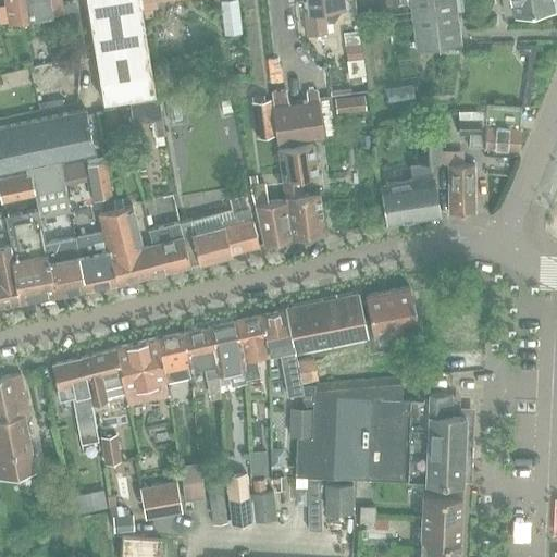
[(4,0),(9,23),(77,11),(75,1),(62,4),(61,0),(4,0)]
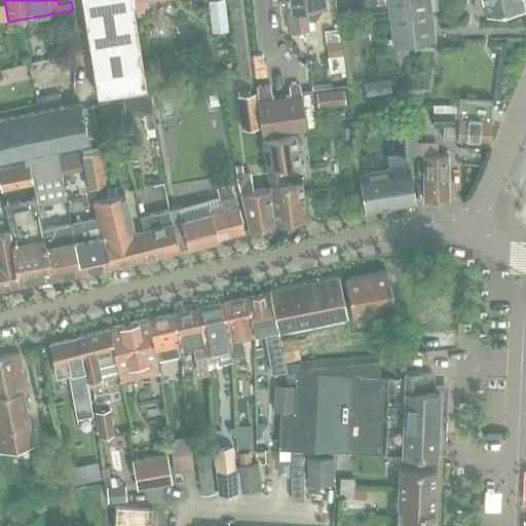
[(81,0),(97,96),(146,87),(135,9),(133,0),(81,0)]
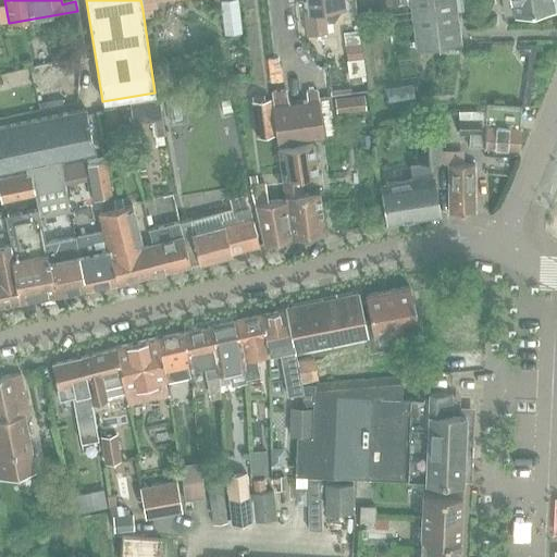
[(140,0),(143,10),(153,8),(157,8),(156,0),(140,0)]
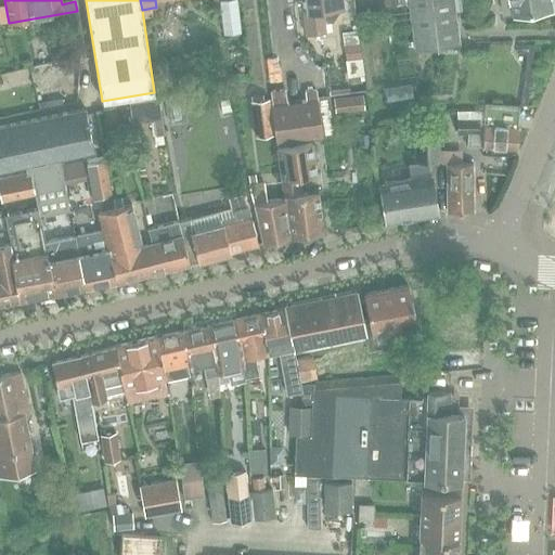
[(340,9),(344,9),(343,0),(306,0),(308,13),(302,13),(305,34),(324,31),(323,22),(332,21),(340,9)]
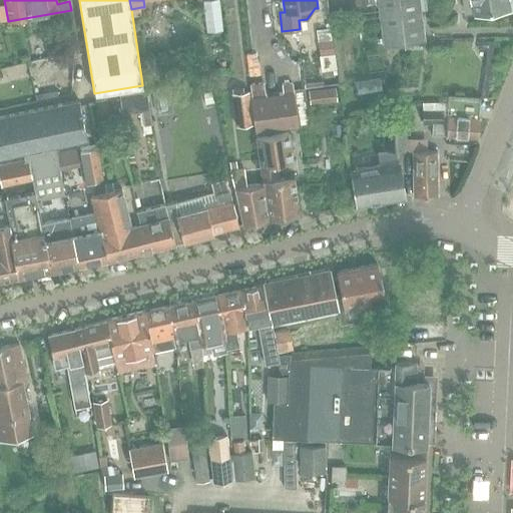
[(385,46),(425,41),(419,0),(367,0),(368,3),(379,2),(385,46)]
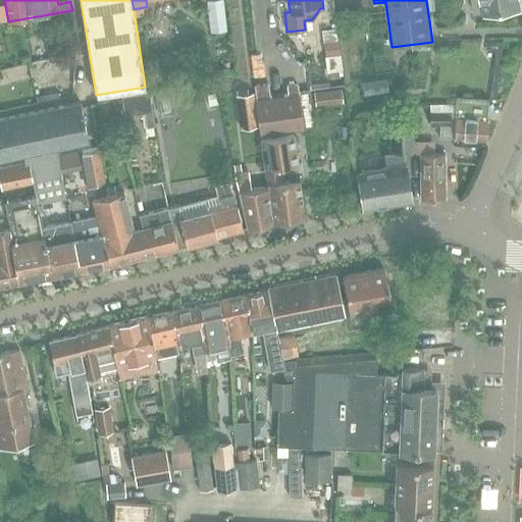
[(485,14),(521,8),(521,5),(521,0),(473,0),(475,14),(485,13),(485,14)]
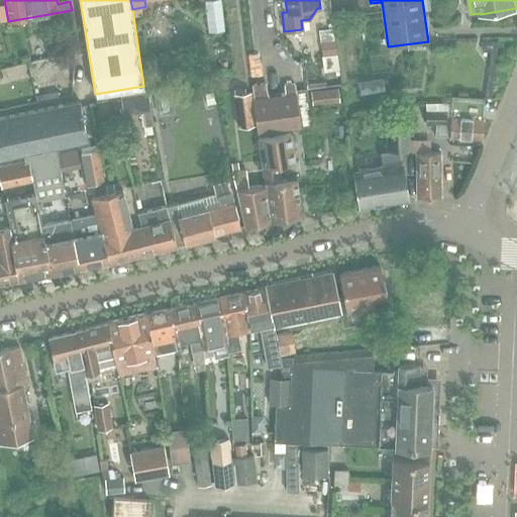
[(335,39),(321,41),(323,55),(336,53),(335,39)]
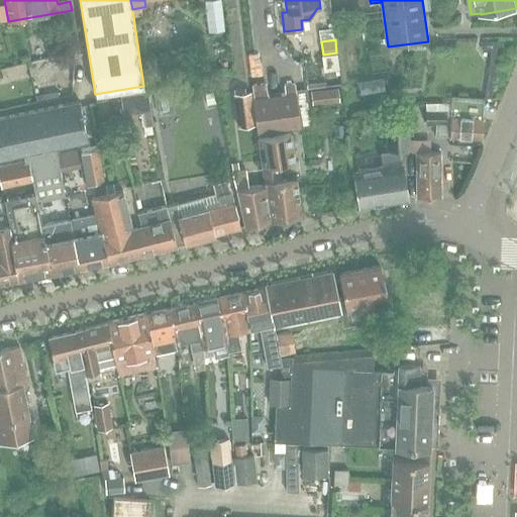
[(355,85),(354,71),(326,73),(328,87),(355,85)]
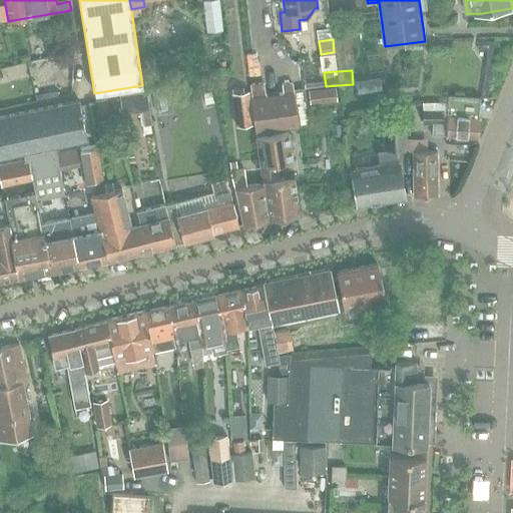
[(264,83),(248,85),(250,98),(254,132),(298,126),(298,124),(308,123),(304,91),(294,92),(293,82),(283,84),(284,94),(266,96),(264,83)]
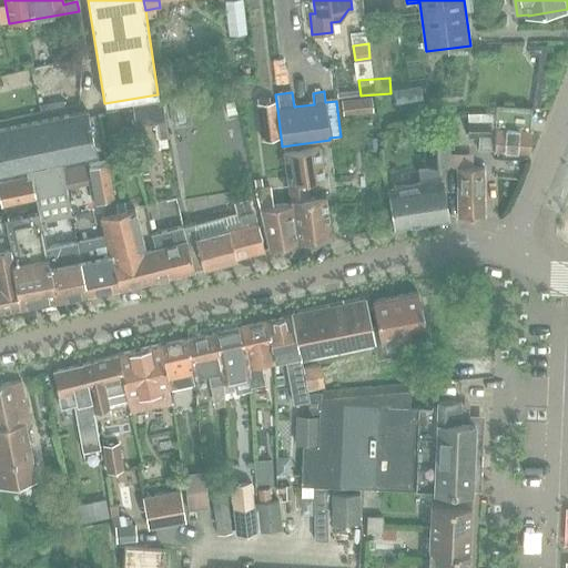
[(486,94),(487,103),(509,102),(509,94),(486,94)]
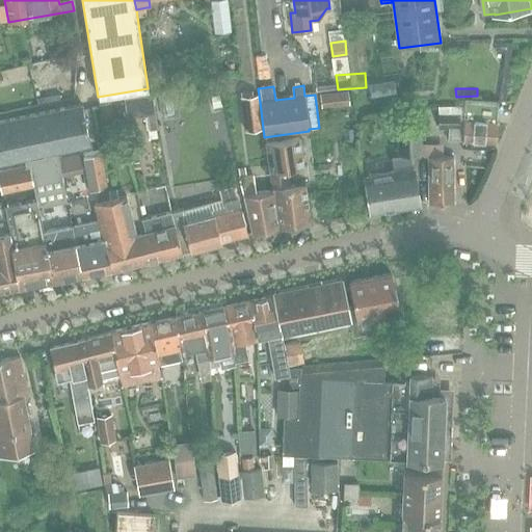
[(346,90),(336,91),(320,94),(322,107),(348,104),(346,90)]
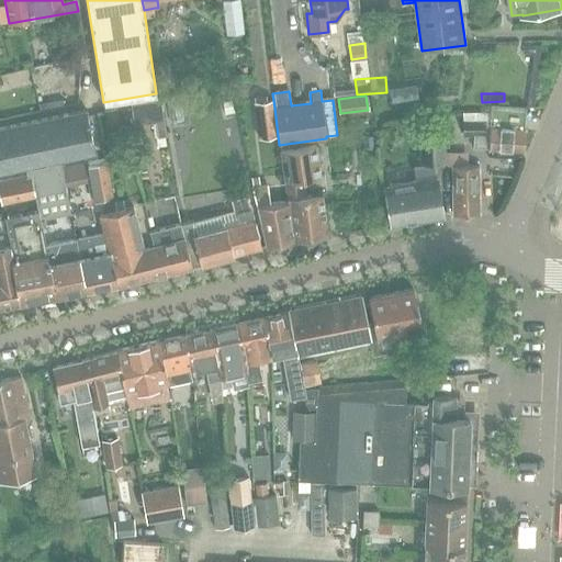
[(155,122),(157,137),(166,136),(160,99),(131,103),(133,125),(155,122)]
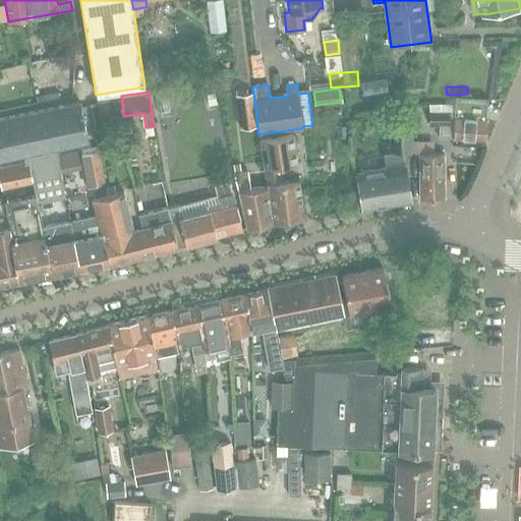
[(214,92),(206,94),(208,105),(217,103),(214,92)]
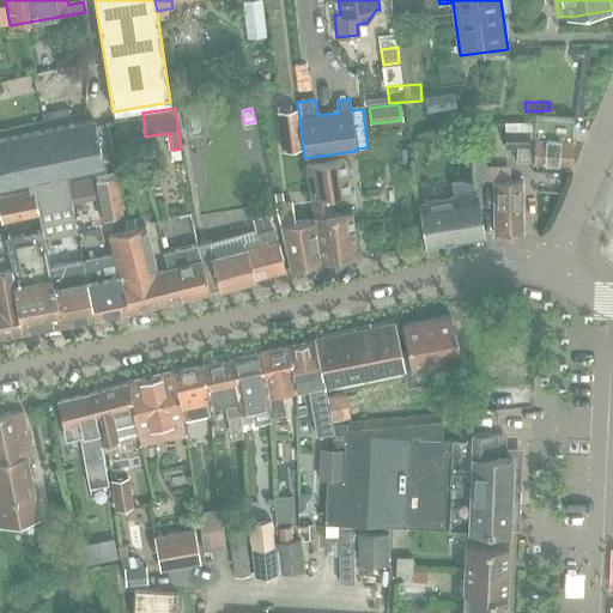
[(302,149),(297,108),(277,110),(281,151),(302,149)]
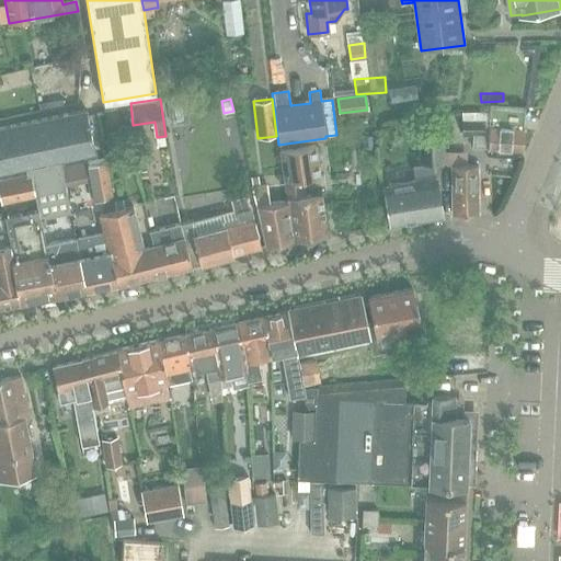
[(524,151),(525,128),(524,128),(525,107),(490,105),(489,136),(488,149),(524,151)]
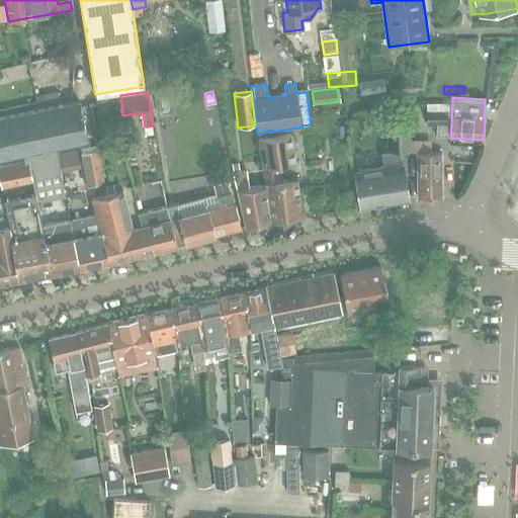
[(87,143),(86,141),(87,141),(79,102),(78,102),(77,99),(75,100),(76,102),(69,104),(68,101),(66,102),(67,104),(56,107),(56,104),(53,104),(53,107),(47,108),(46,106),(44,107),(44,109),(36,111),(36,108),(33,109),(34,111),(26,113),(26,110),(23,111),(24,113),(17,115),(16,112),(14,112),(15,115),(7,116),(7,114),(5,114),(5,117),(0,117),(0,159),(4,159),(4,161),(6,160),(6,158),(13,157),(14,159),(16,158),(16,156),(23,154),(23,157),(25,156),(25,154),(32,152),(32,155),(35,154),(34,152),(42,150),(42,152),(46,152),(45,150),(52,148),(53,150),(55,150),(55,148),(62,146),(62,148),(65,148),(65,146),(75,144),(75,146),(77,145),(77,143),(84,142),(85,144),(87,143)]
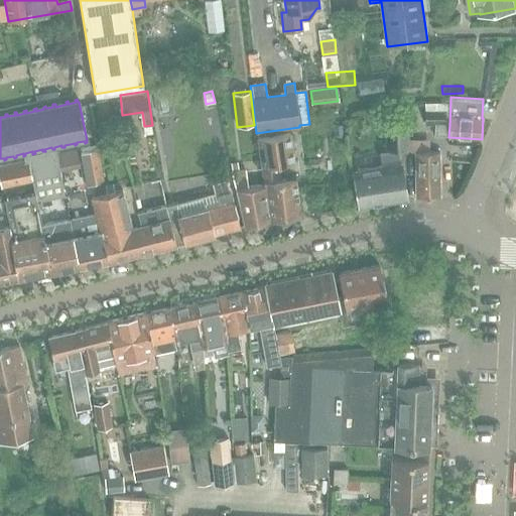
[(108,101),(95,103),(98,121),(111,119),(108,101)]
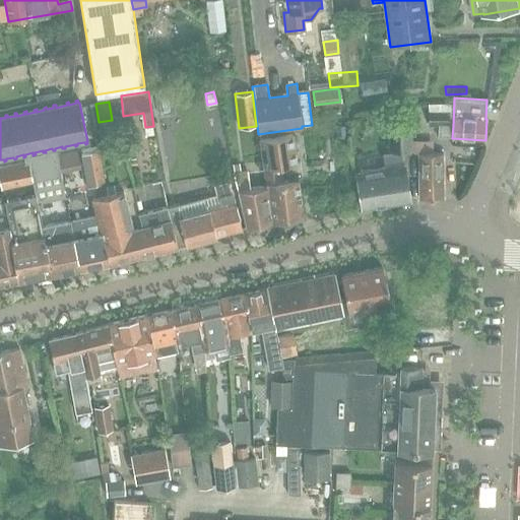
[(452,138),(453,126),(449,125),(449,112),(429,113),(430,127),(439,126),(438,138),(452,138)]
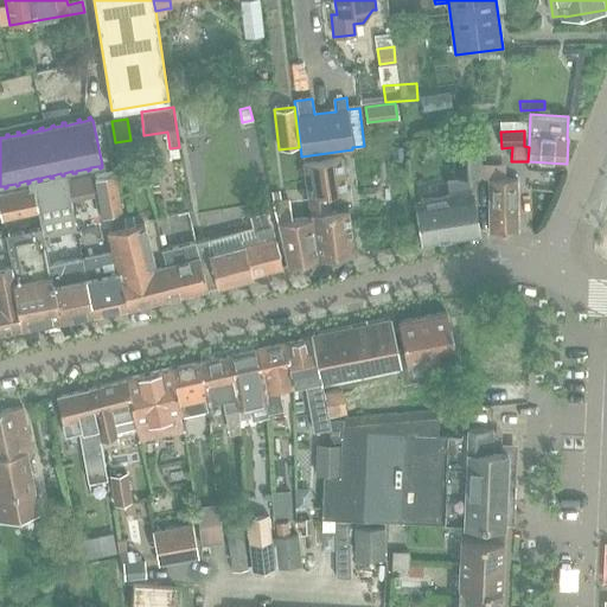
[(468,178),(481,178),(478,134),(451,135),(454,179),(447,179),(451,196),(415,202),(422,243),(478,235),(468,178)]
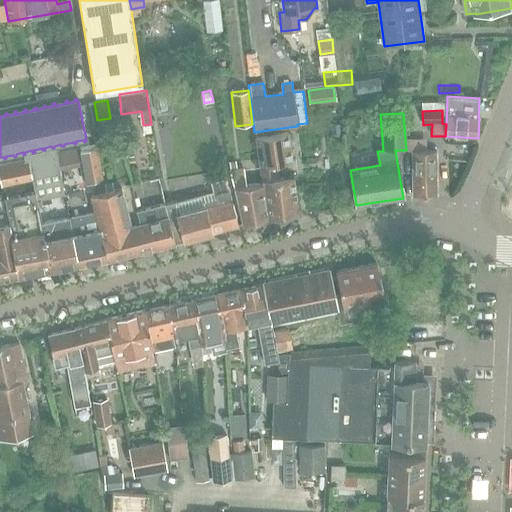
[(298,215),(293,178),(278,180),(275,164),(292,162),(288,133),(256,138),(262,184),(266,219),(298,215)]
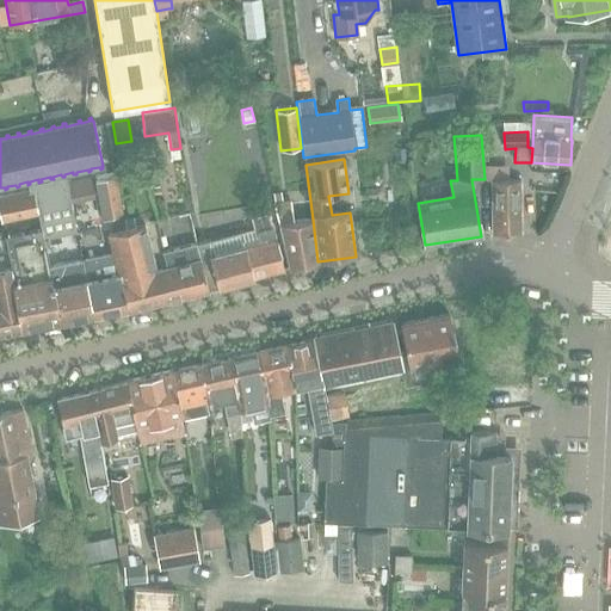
[(122,214),(115,176),(115,172),(88,177),(91,196),(98,195),(102,218),(122,214)]
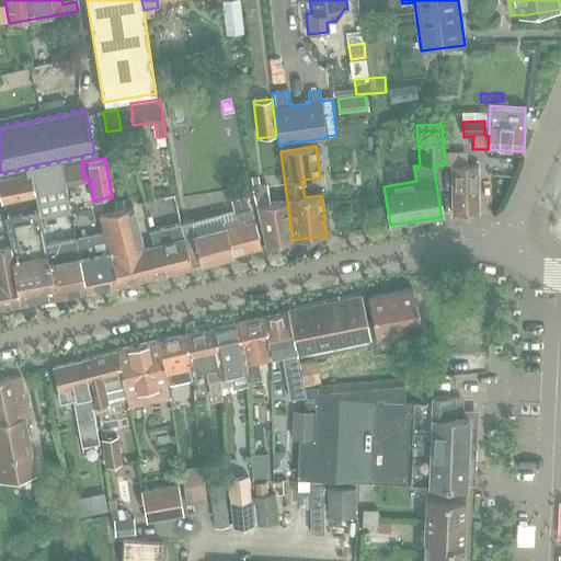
[(453,216),(479,215),(478,161),(469,161),(470,165),(451,165),(453,216)]
